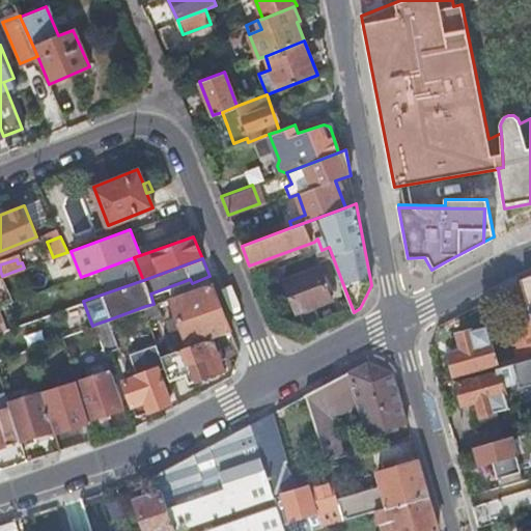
[(297,311),(332,298),(319,267),(284,280),(297,311)]
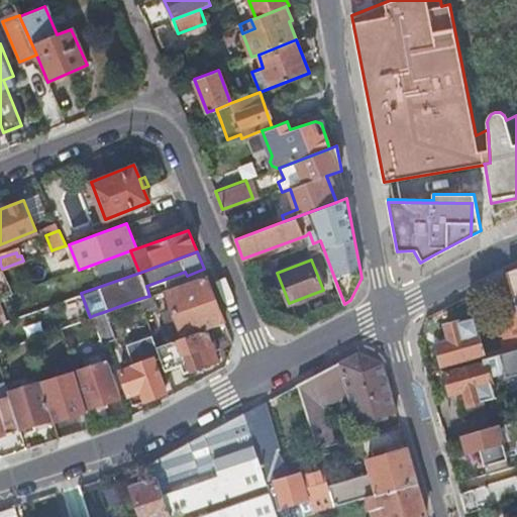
[(516,270),(508,274),(507,274),(516,308),(516,270)]
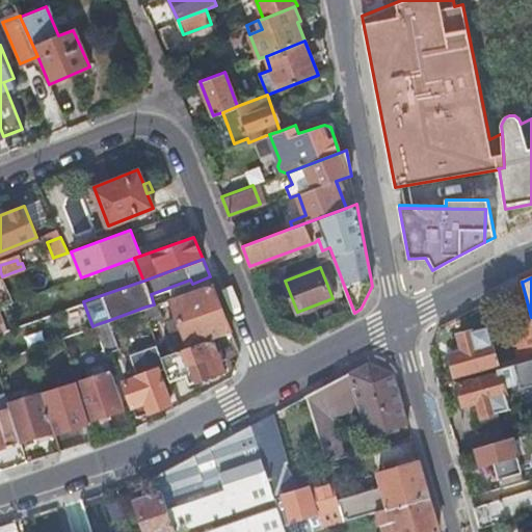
[(517,326),(527,361),(531,358),(531,317),(522,282),(501,293),(510,327),(517,326)]
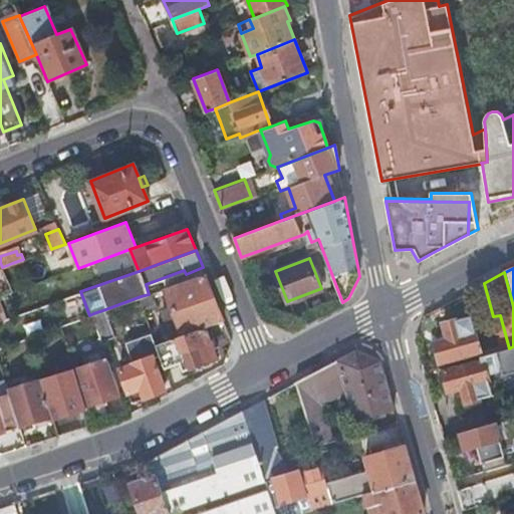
[(224,319),(206,273),(165,288),(169,298),(184,334),(205,326),(224,319)]
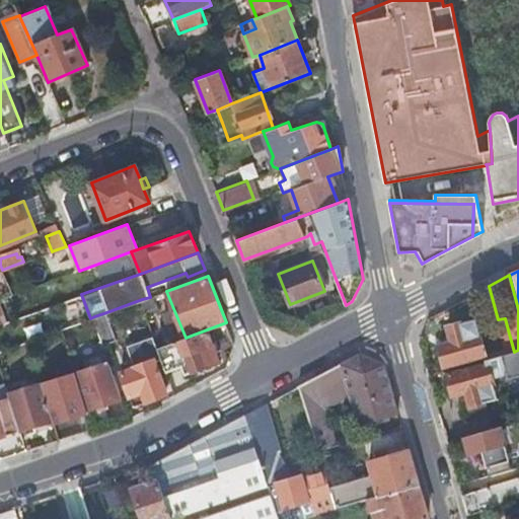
[(0,290),(3,297),(13,294),(9,286),(0,289),(0,290)]
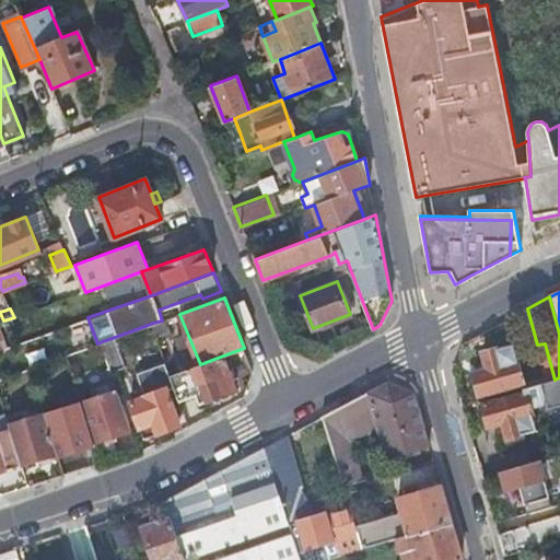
[(200,364),(184,325),(171,329),(170,330),(185,370),(200,364)]
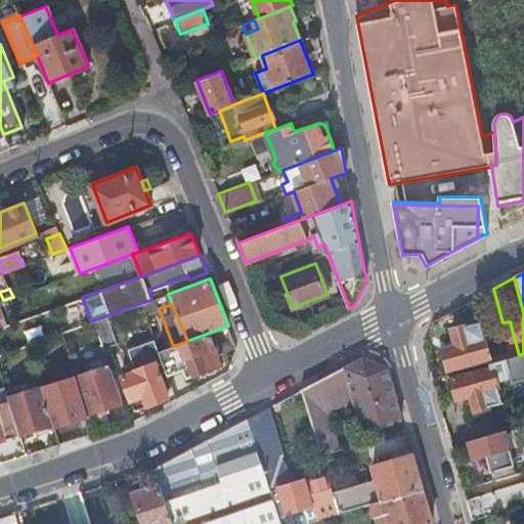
[(117,342),(107,315),(95,319),(104,347),(117,342)]
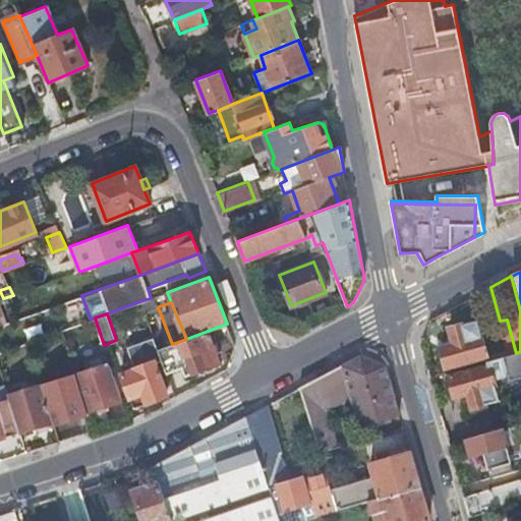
[(454,346),(441,350),(446,366),(485,356),(475,320),(449,328),(454,346)]
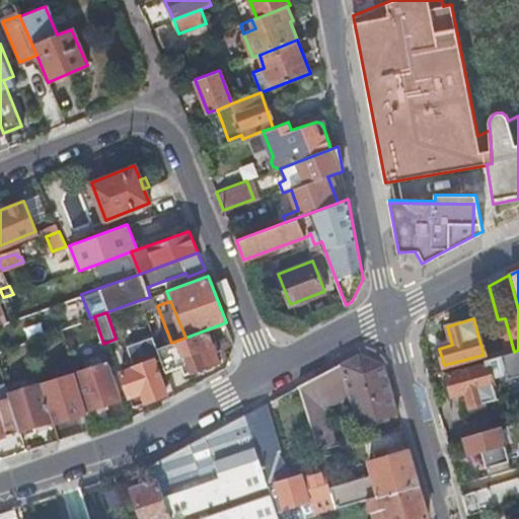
[(219,361),(207,329),(186,338),(171,343),(158,347),(161,357),(166,370),(180,365),(183,374),(203,367),(204,367),(205,368),(207,368),(208,368),(209,368),(210,368),(211,367),(212,366),(213,364),(213,363),(219,361)]
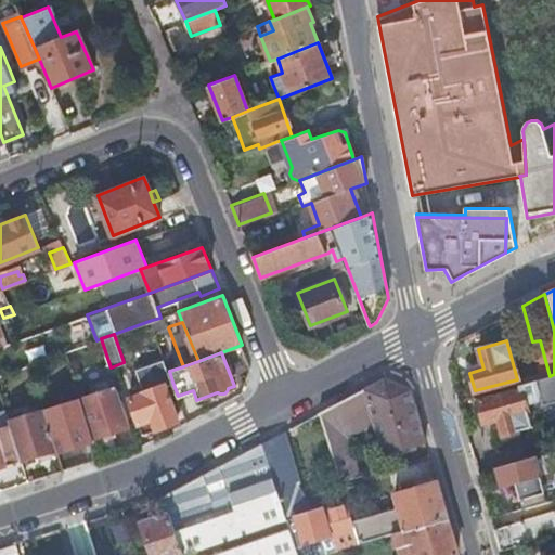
[(129,397),(140,426),(154,422),(156,428),(178,422),(165,384),(172,382),(169,371),(165,359),(136,369),(144,391),(129,397)]
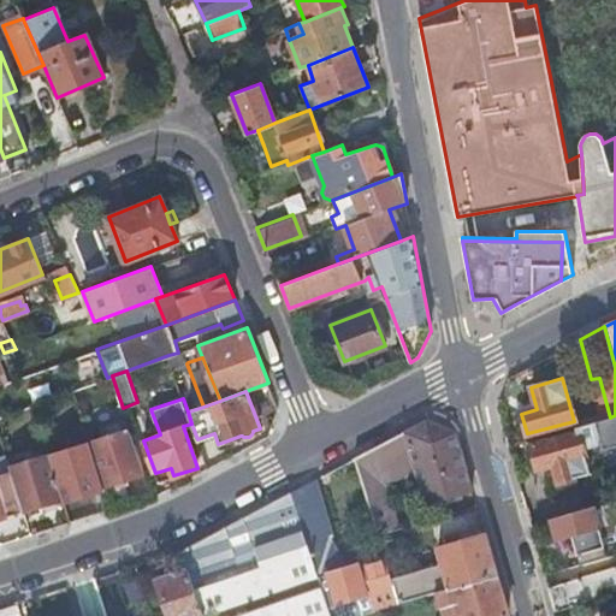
[(552,465),(558,484),(590,475),(582,450),(599,444),(602,450),(615,445),(615,415),(610,418),(574,427),(576,433),(531,446),(537,468),(552,465)]
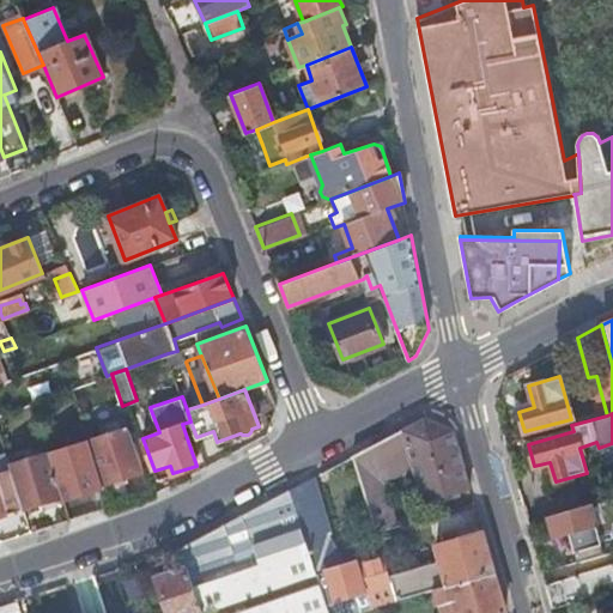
[(103,436),(90,439),(103,484),(144,471),(129,428),(126,416),(99,424),(103,436)]
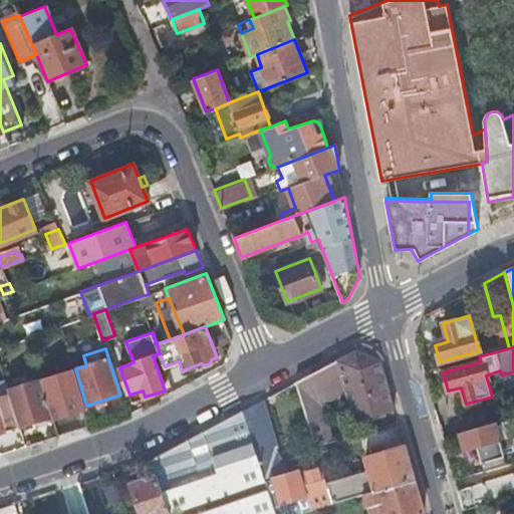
[(356,350),(295,382),(314,446),(331,441),(321,404),(346,391),(353,420),(394,409),(379,359),(356,350)]
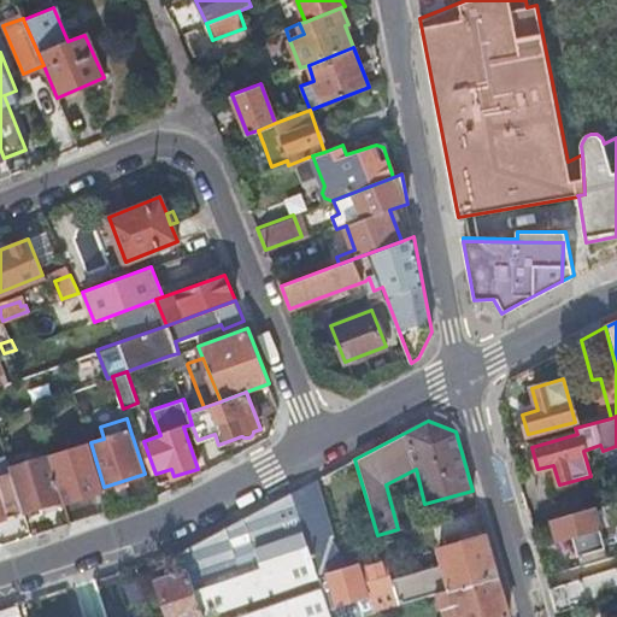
[(89,442),(50,456),(63,500),(64,503),(105,491),(105,489),(104,487),(90,442),(89,442)]
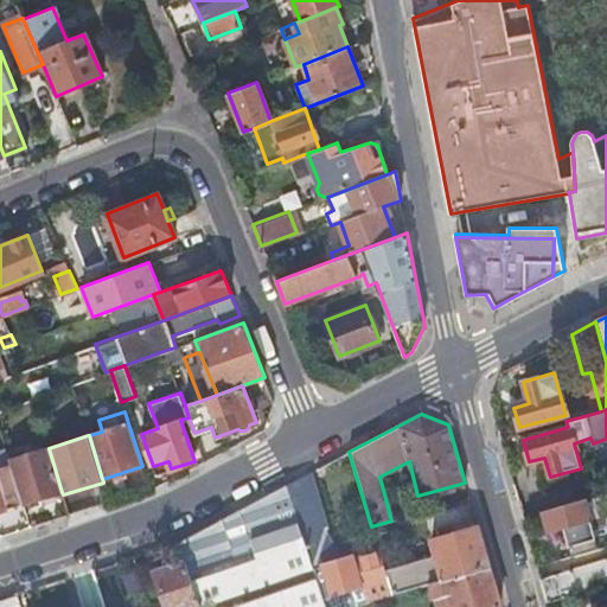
[(11,460),(24,503),(62,492),(49,448),(11,460)]
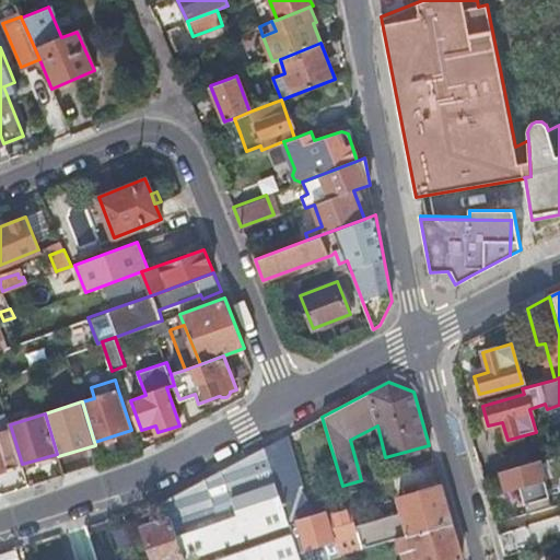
[(0,470),(22,464),(10,424),(7,415),(0,416),(0,470)]
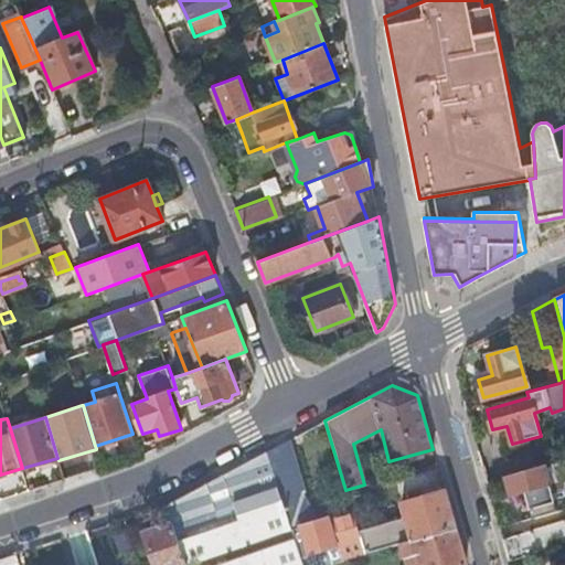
[(157,429),(142,434),(145,441),(159,436),(157,429)]
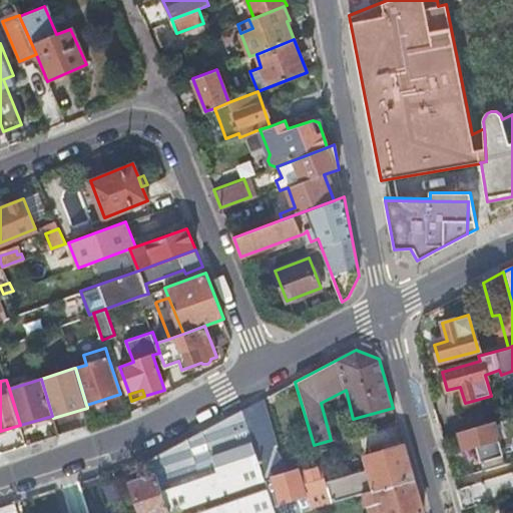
[(264,479),(274,512),(293,512),(331,502),(325,482),(320,466),(297,473),(296,469),(289,471),(280,458),(262,400),(241,410),(248,434),(264,479)]
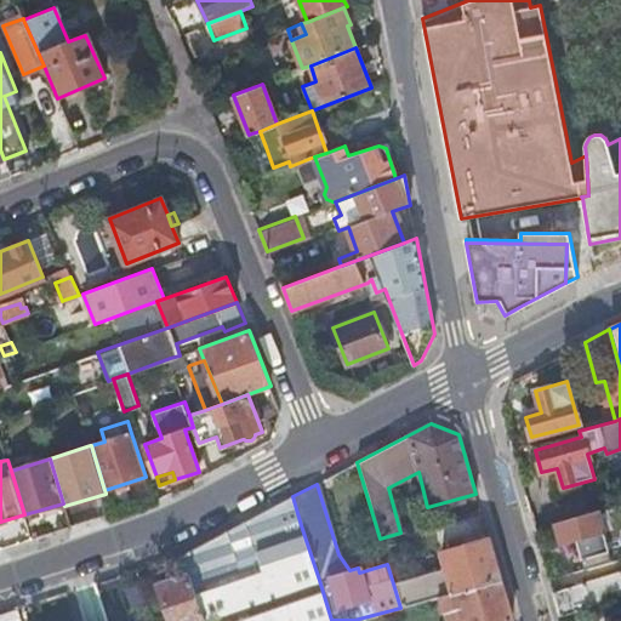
[(204,620),(331,620),(319,580),(301,525),(292,496),(273,507),(285,543),(256,553),(260,563),(239,570),(237,562),(217,569),(220,577),(192,586),(204,620)]
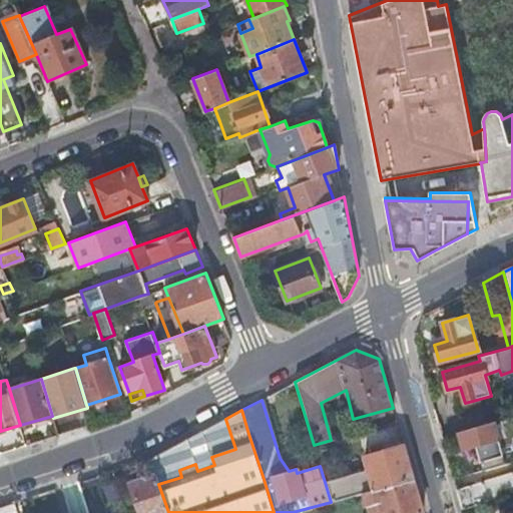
[(512,416),(459,432),(464,449),(475,445),(483,469),(505,463),(503,455),(512,452),(512,416)]
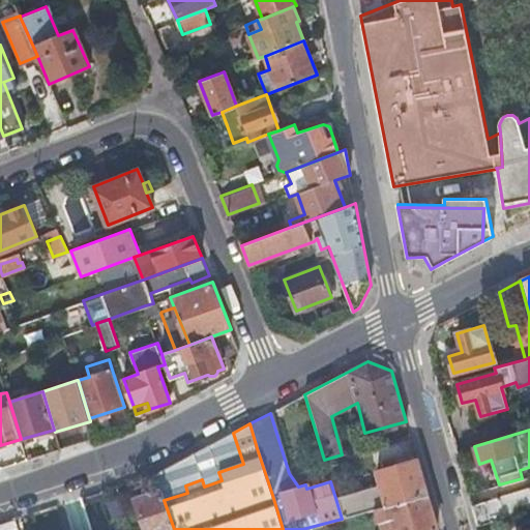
[(154,473),(160,490),(164,500),(187,493),(185,486),(202,479),(204,487),(222,480),(218,472),(243,464),(233,433),(154,473)]
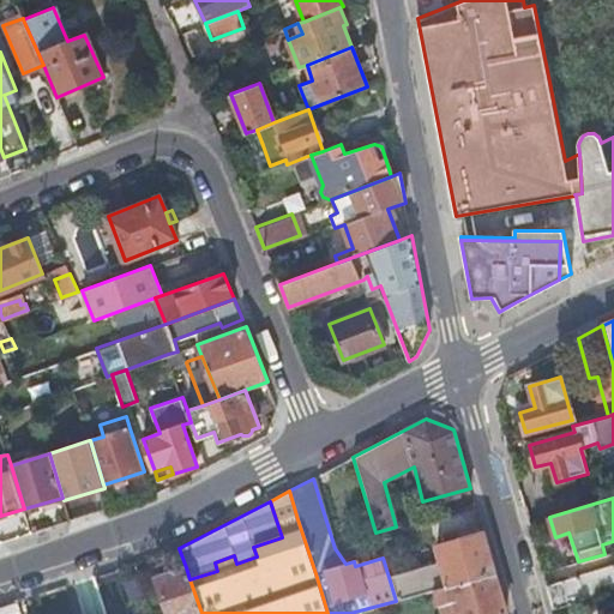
[(433,590),(447,587),(494,573),(482,533),(435,546),(440,563),(389,577),(396,601),(433,590)]
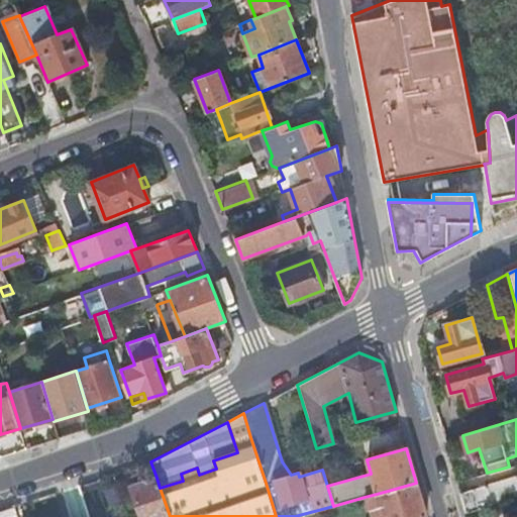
[(487,485),(493,504),(516,496),(516,480),(516,477),(487,485)]
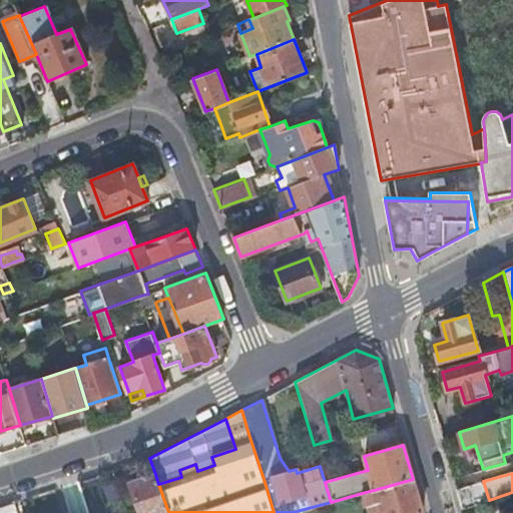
[(139,512),(167,512),(168,512),(158,484),(155,474),(130,484),(139,512)]
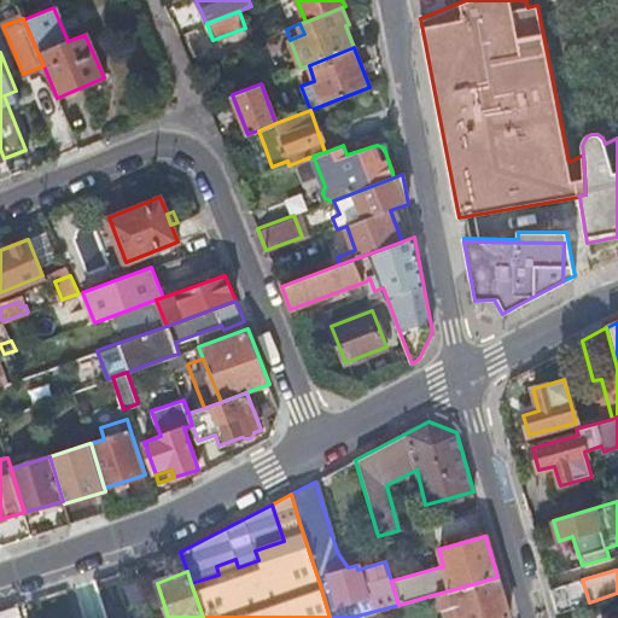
[(497,577),(450,590),(436,594),(441,608),(443,617),(507,617),(508,617),(497,577)]
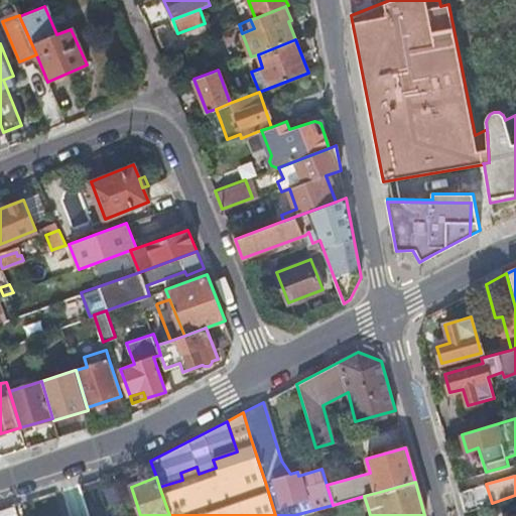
[(460,491),(466,511),(492,503),(486,484),(460,491)]
